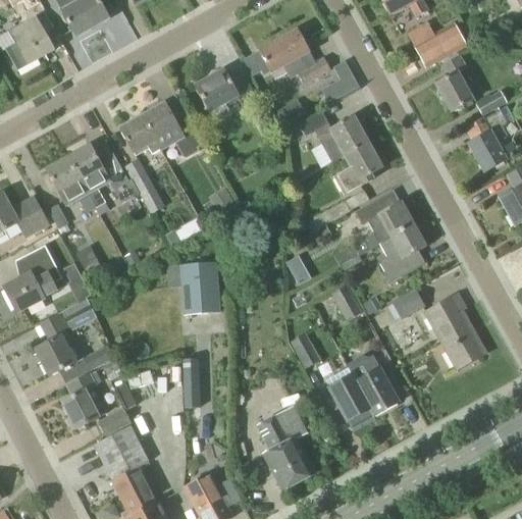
[(9,0),(19,19),(43,6),(39,0),(9,0)]
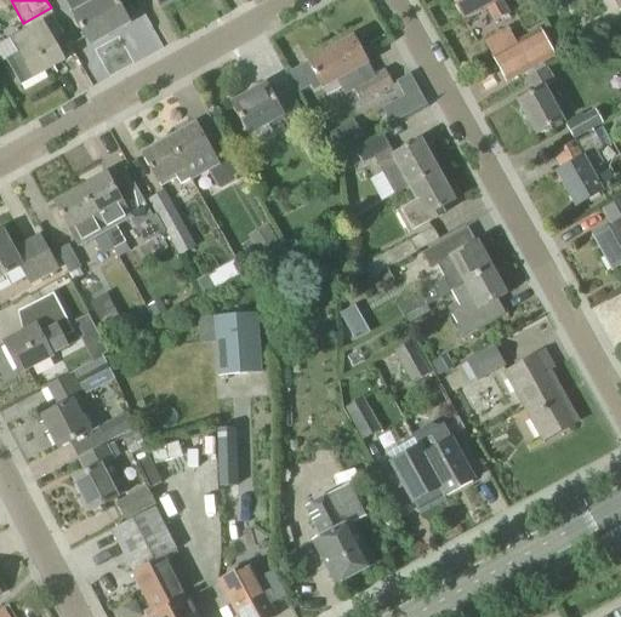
[(91,44),(130,22),(117,0),(93,0),(73,12),(91,44)]
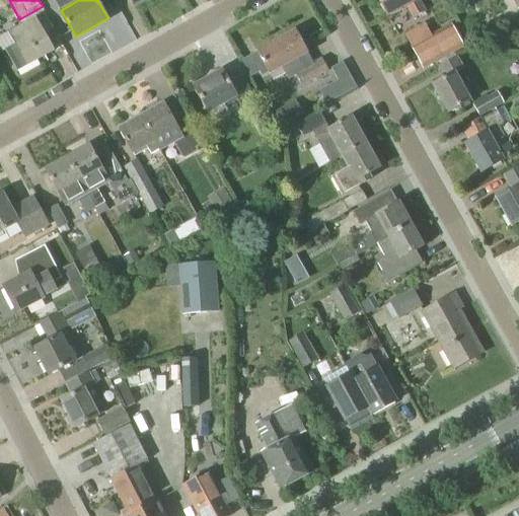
[(377,0),(386,15),(404,6),(410,16),(423,9),(418,0),(377,0)]
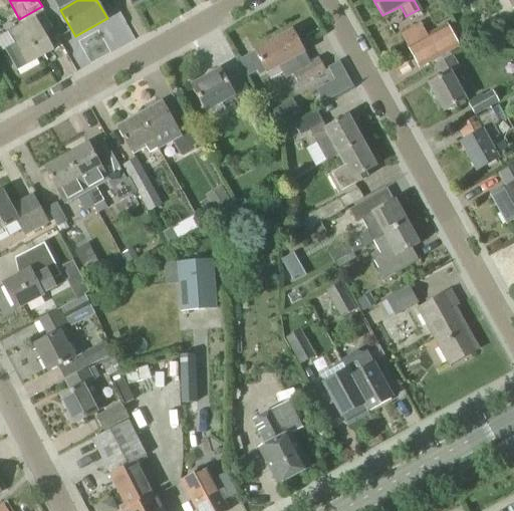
[(134,24),(144,19),(136,3),(125,8),(134,24)]
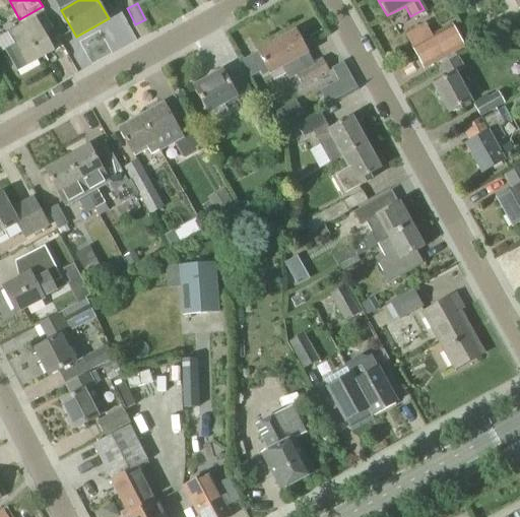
[(18,69),(53,49),(35,17),(10,31),(16,43),(6,49),(18,69)]
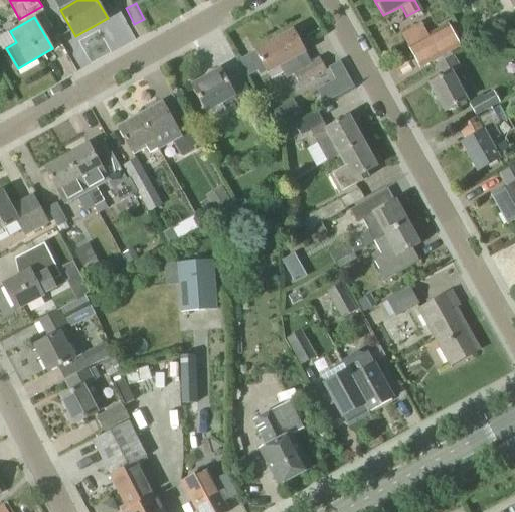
[(426,32),(406,43),(419,65),(459,44),(447,21),(426,32)]
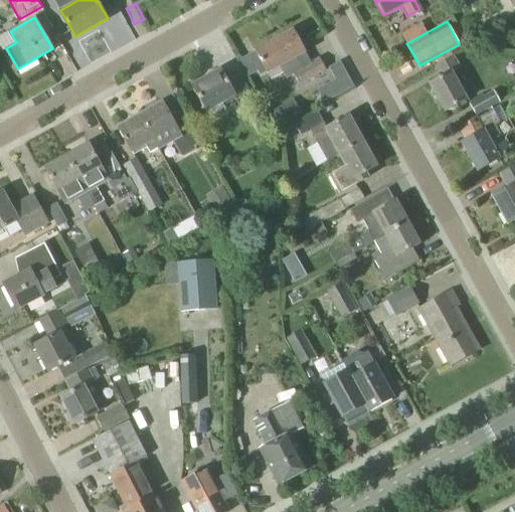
[(301,65),(292,48),(302,43),(293,27),(254,48),(267,70),(284,61),(290,71),(292,70),(298,82),(325,67),(318,55),(301,65)]
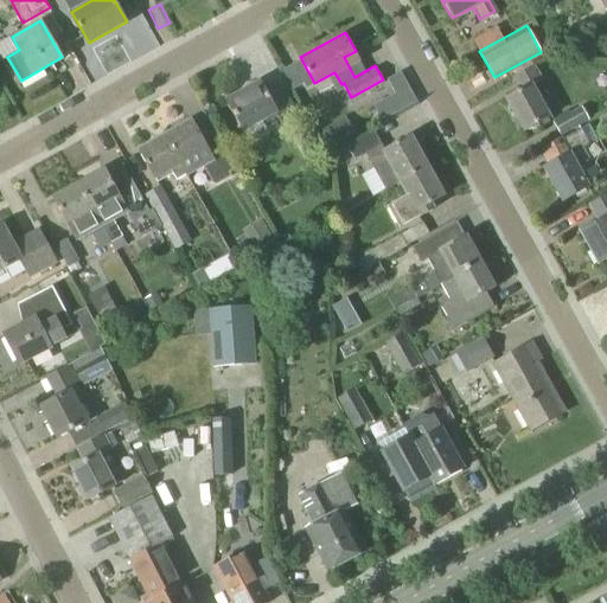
[(403,63),(391,69),(398,82),(377,92),(387,111),(420,94),(403,63)]
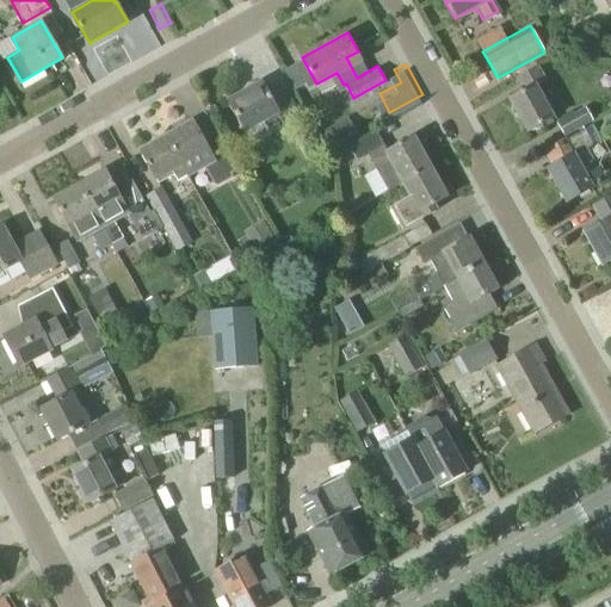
[(528,130),(553,117),(535,85),(545,79),(538,66),(518,76),(524,90),(510,98),(528,130)]
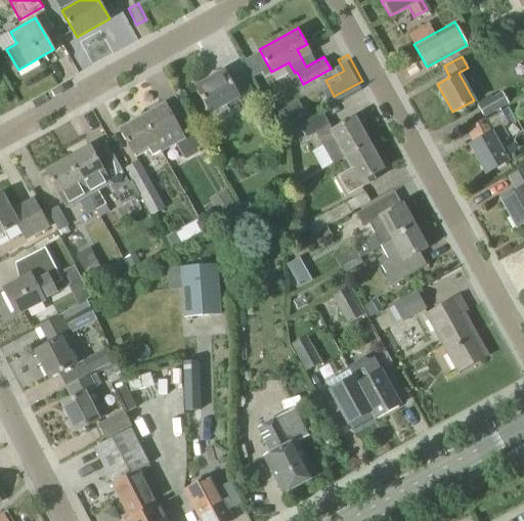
[(229,79),(223,70),(195,86),(209,110),(226,100),(228,104),(238,99),(243,106),(255,99),(239,72),(229,79)]
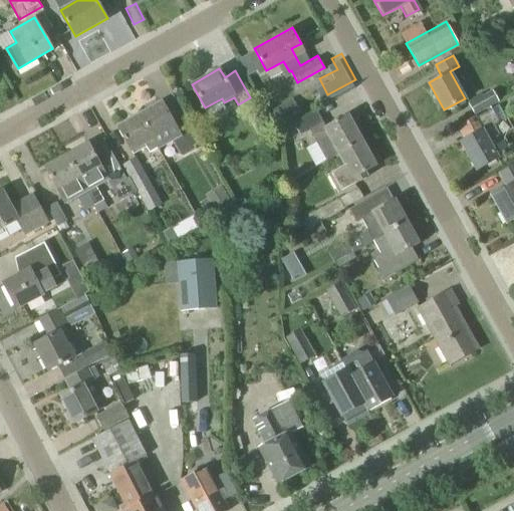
[(474,115),(499,100),(493,88),(468,102),(474,115)]
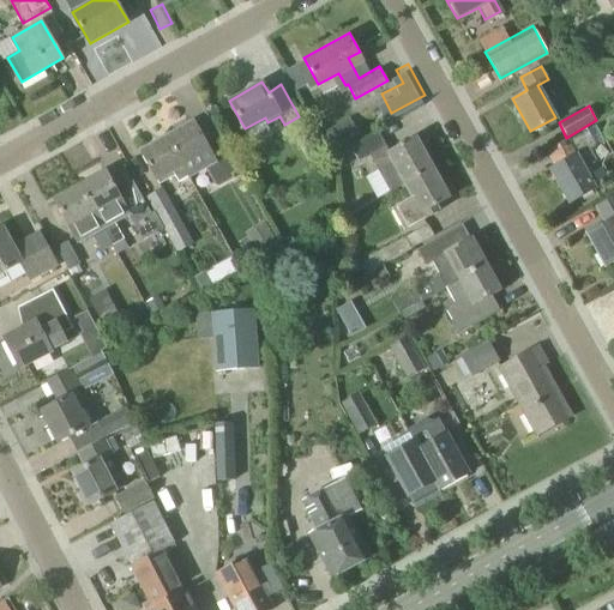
[(167,134),(182,164),(188,175),(205,165),(215,185),(218,186),(232,179),(233,175),(232,173),(239,168),(217,128),(202,137),(193,120),(167,134)]
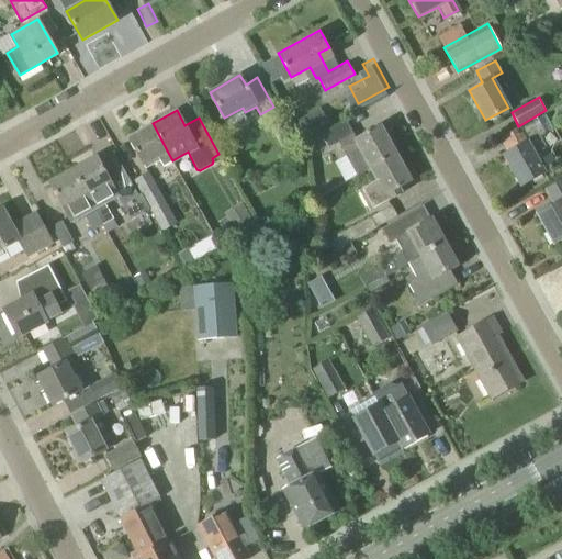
[(520,185),(543,172),(534,155),(547,148),(541,136),(547,133),(538,118),(506,135),(512,145),(506,148),(508,152),(504,155),(520,185)]
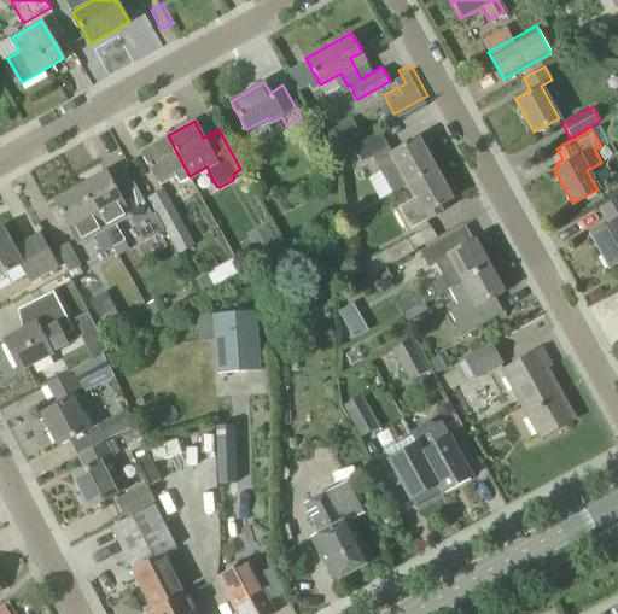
[(390,153),(386,146),(378,130),(351,145),(360,161),(372,153),(382,170),(392,191),(406,183),(433,168),(417,138),(390,153)]
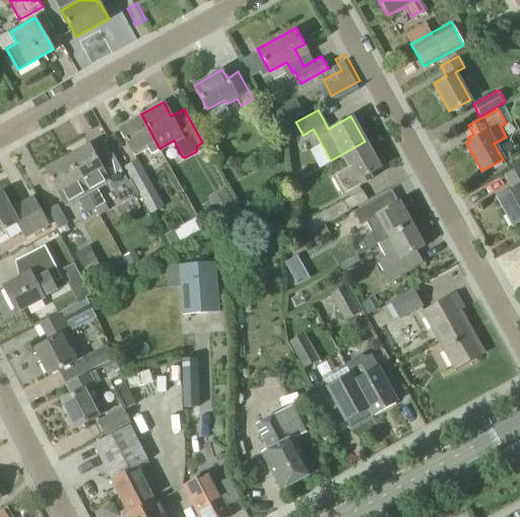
[(132,151),(154,139),(141,114),(118,126),(132,151)]
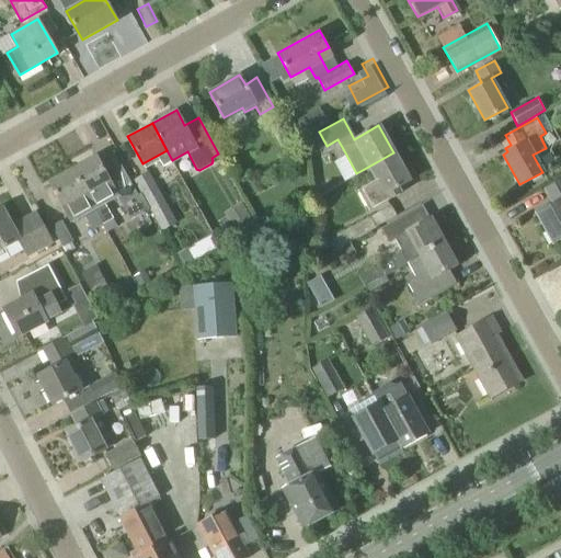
[(376,180),(362,189),(373,208),(375,207),(388,200),(385,193),(409,180),(393,152),(368,167),(376,180)]
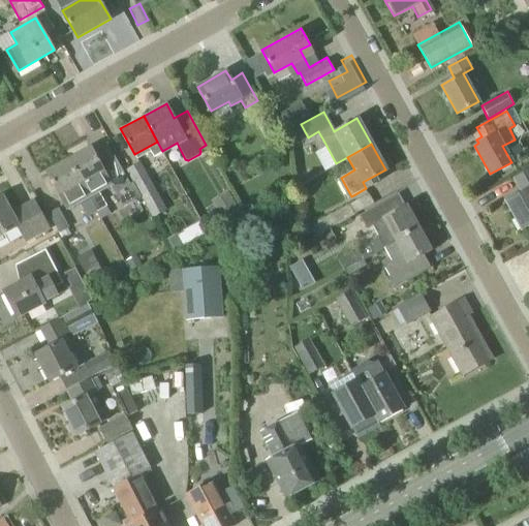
[(125,194),(132,190),(135,189),(113,146),(101,152),(123,195),(125,194)]
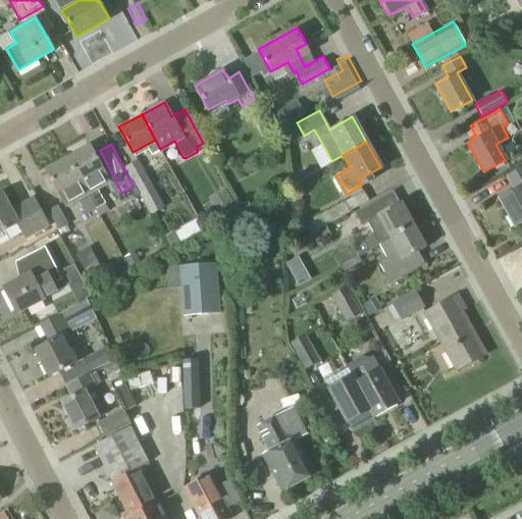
[(105,202),(97,188),(110,180),(90,145),(65,158),(94,209),(105,202)]
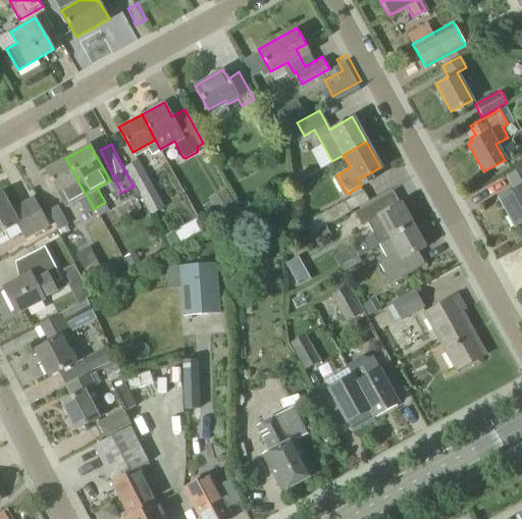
[(86,213),(94,209),(65,158),(45,169),(65,205),(77,199),(86,213)]
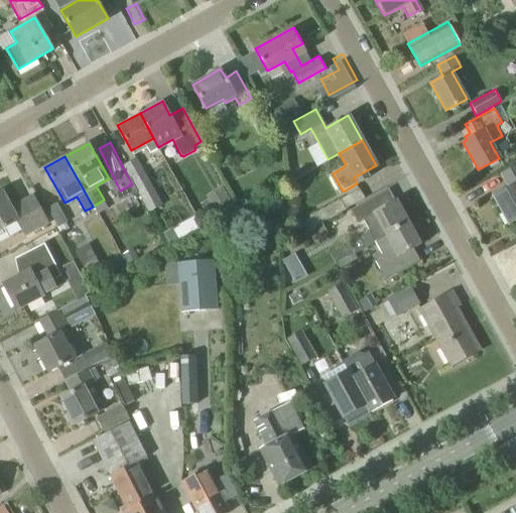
[(149,212),(163,204),(137,156),(123,164),(149,212)]
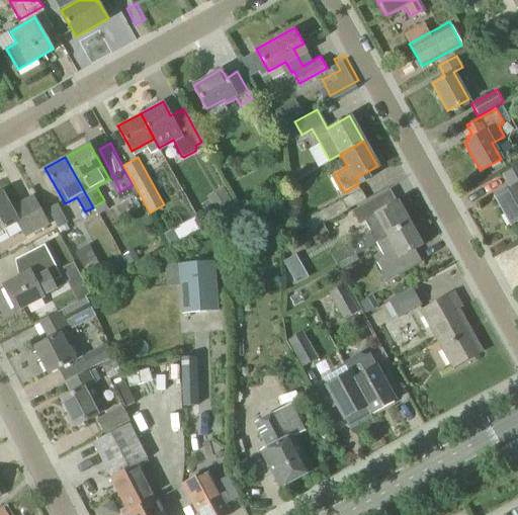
[(511,188),(495,197),(510,225),(517,220),(517,165),(503,174),(511,188)]
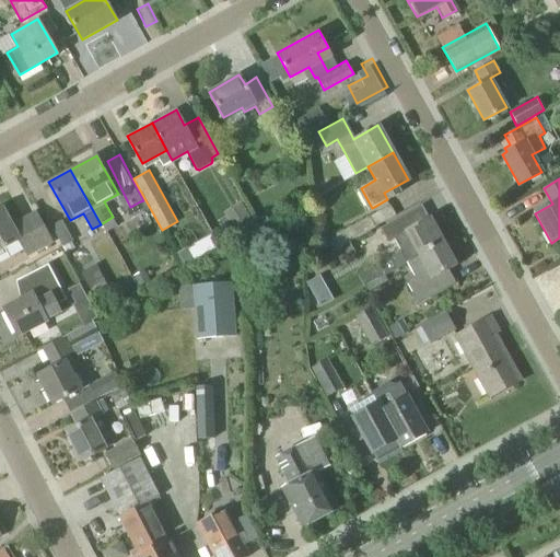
[(246,180),(238,184),(244,196),(253,192),(246,180)]
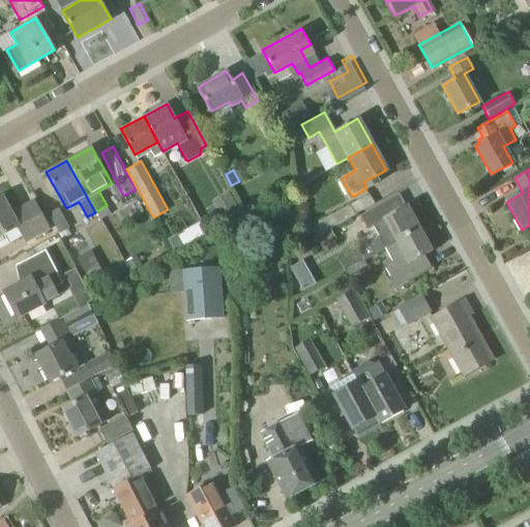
[(226,221),(241,211),(229,191),(213,200),(226,221)]
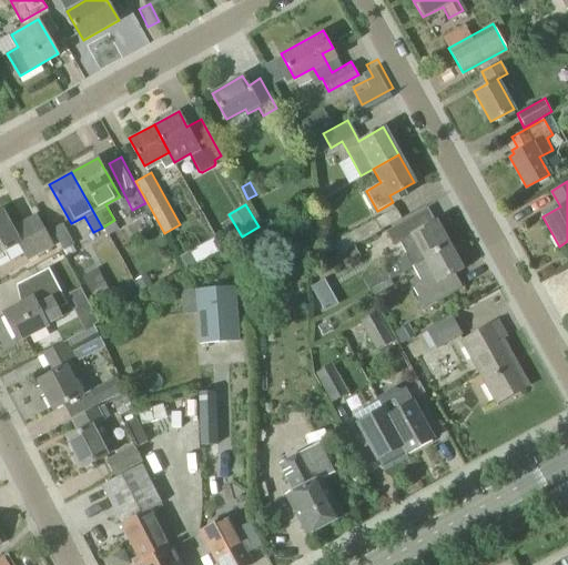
[(381,228),(402,217),(395,207),(340,236),(346,248),(381,228)]
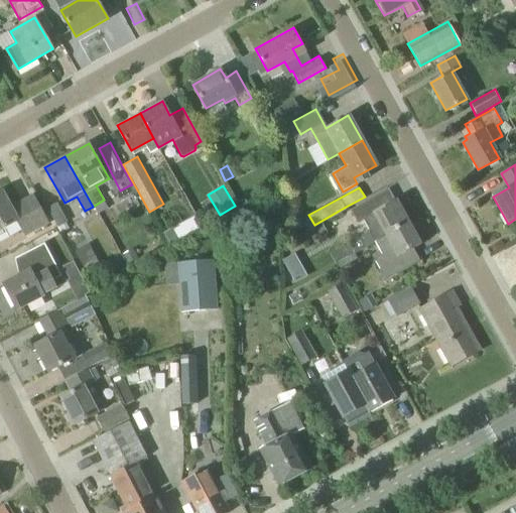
[(13,212),(2,190),(0,191),(0,229),(17,220),(25,234),(47,222),(36,200),(13,212)]
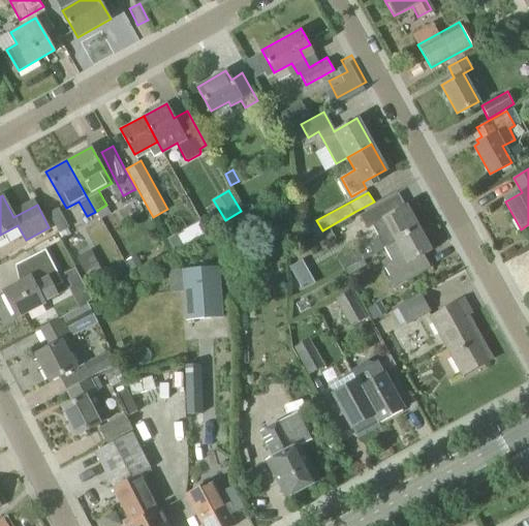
[(354,212),(362,225),(381,214),(374,202),(354,212)]
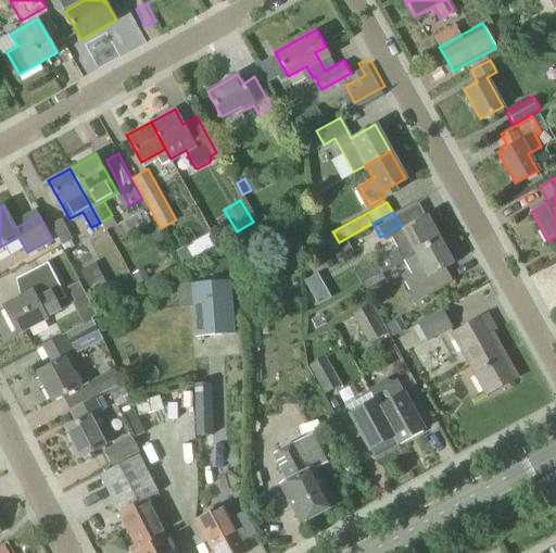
[(389,253),(376,261),(379,267),(382,272),(404,260),(404,259),(439,239),(427,215),(401,229),(402,229),(391,235),(391,236),(397,248),(389,253)]
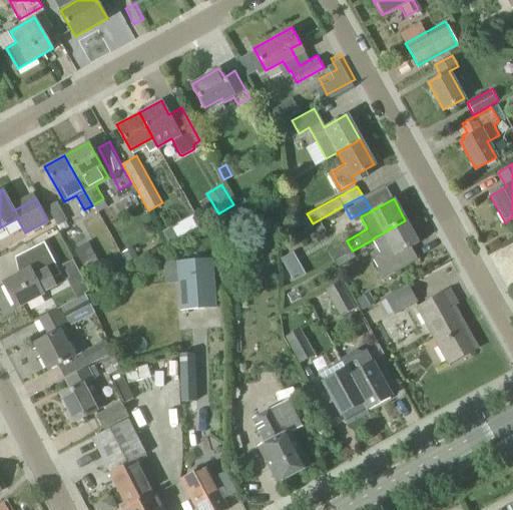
[(57,224),(67,218),(56,199),(46,205),(57,224)]
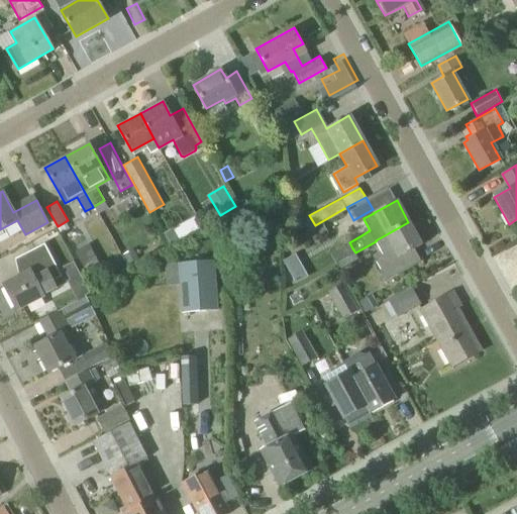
[(376,240),(376,241),(383,253),(375,258),(387,279),(421,261),(414,247),(420,244),(408,222),(376,240)]
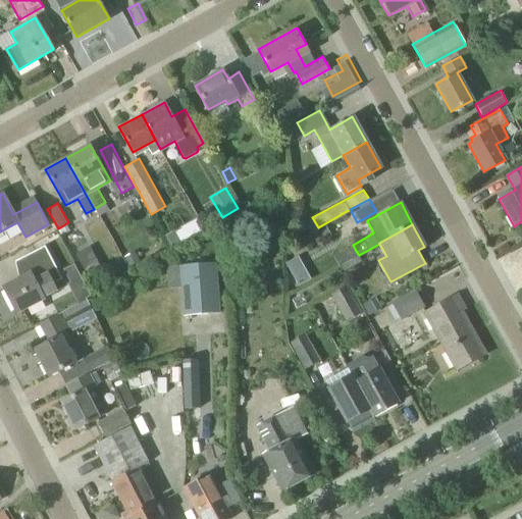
[(170,249),(188,240),(179,225),(162,235),(170,249)]
